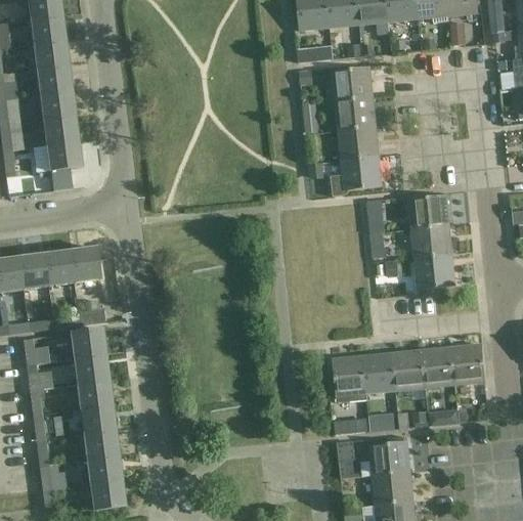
[(27,0),(30,18),(60,14),(58,0),(27,0)]
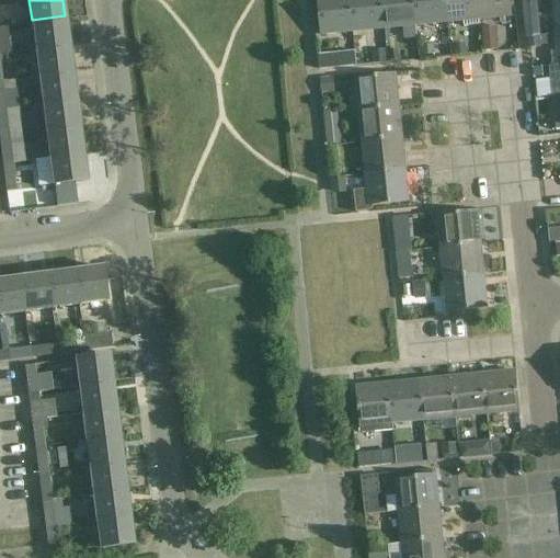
[(319,0),(322,30),(355,27),(351,0),(319,0)]
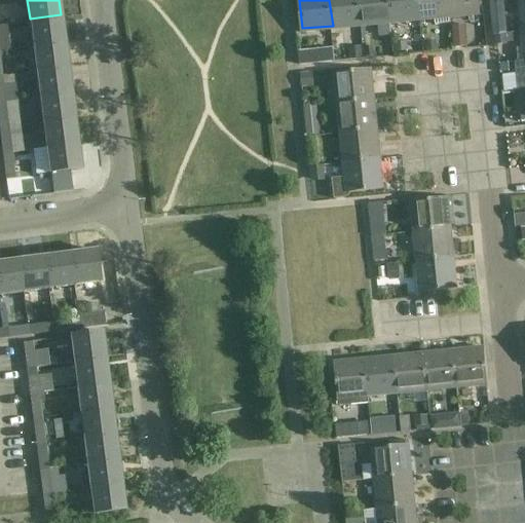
[(329,0),(333,26),(362,23),(359,0),(329,0)]
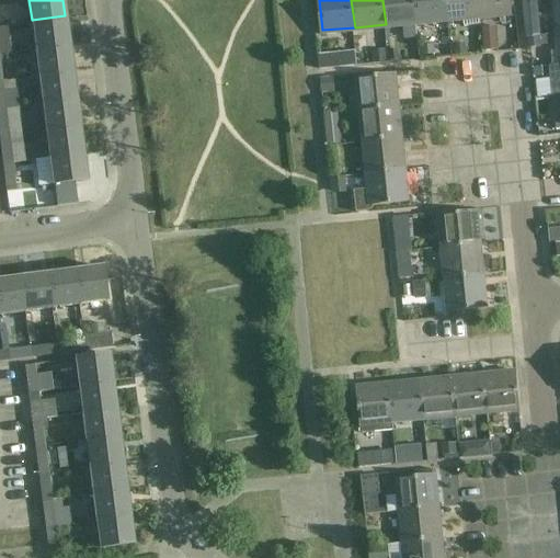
[(383,0),(386,24),(418,21),(414,0),(383,0)]
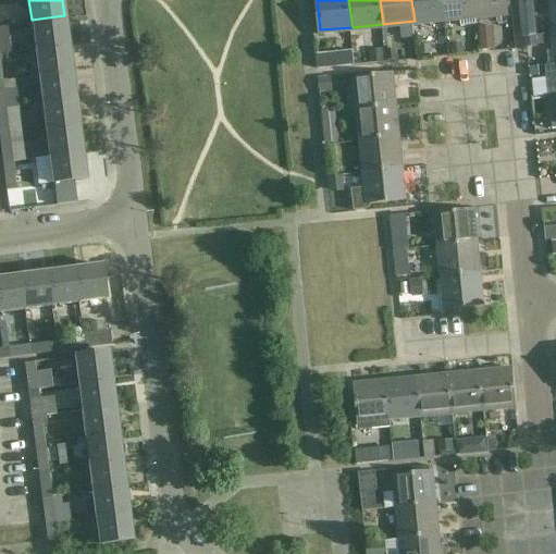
[(411,0),(415,21),(446,17),(443,0),(411,0)]
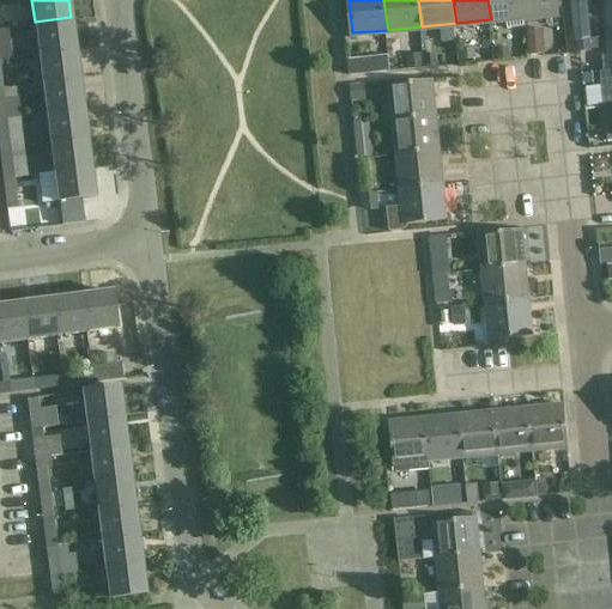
[(488,0),(491,19),(508,18),(509,25),(526,24),(525,16),(522,0),(488,0)]
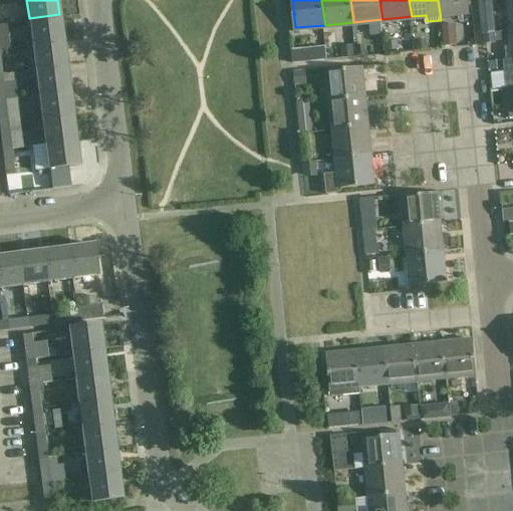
[(438,0),(440,13),(470,10),(468,0),(438,0)]
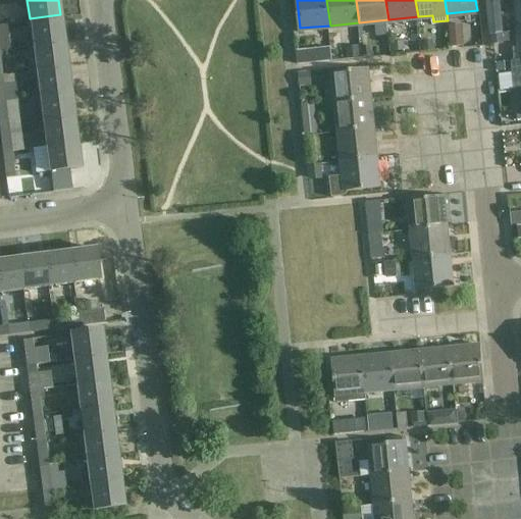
[(30,18),(33,44),(63,40),(60,14),(30,18)]
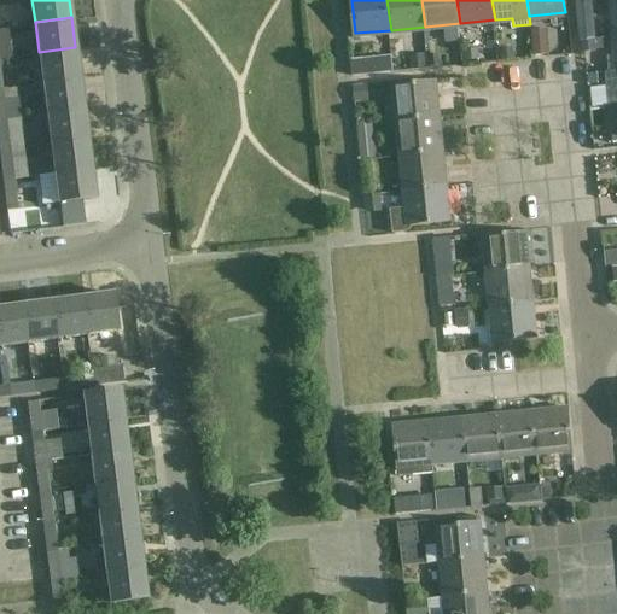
[(79,76),(75,47),(39,52),(42,81),(79,76)]
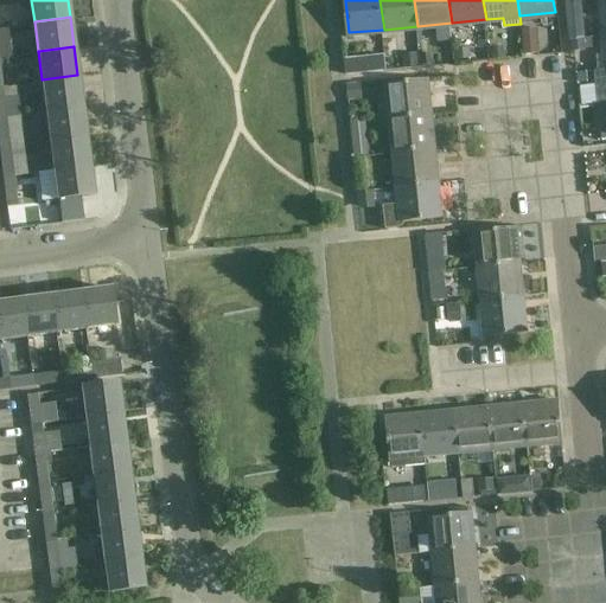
[(361,56),(345,58),(348,72),(362,70),(361,56)]
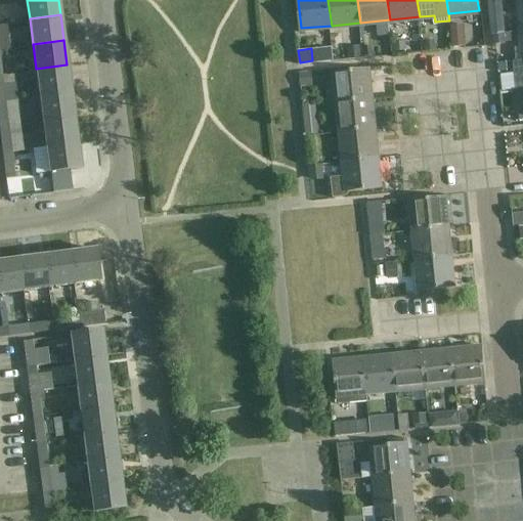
[(71,90),(67,64),(36,69),(39,94),(71,90)]
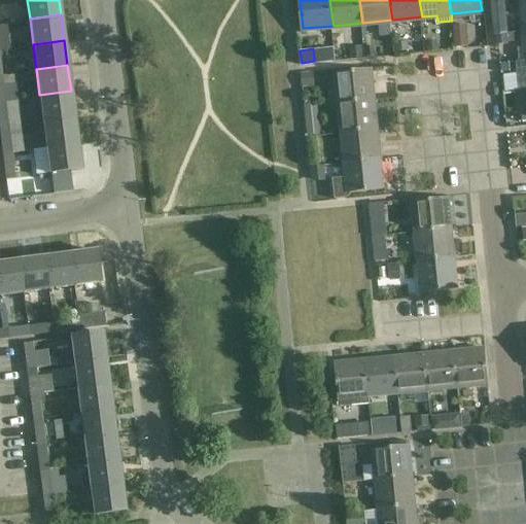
[(338,100),(376,96),(373,66),(335,70),(338,100)]
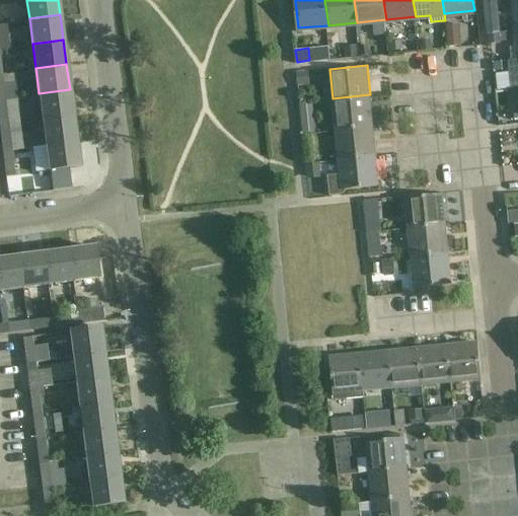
[(3,82),(0,82),(0,97),(5,97),(17,95),(22,95),(20,80),(3,82)]
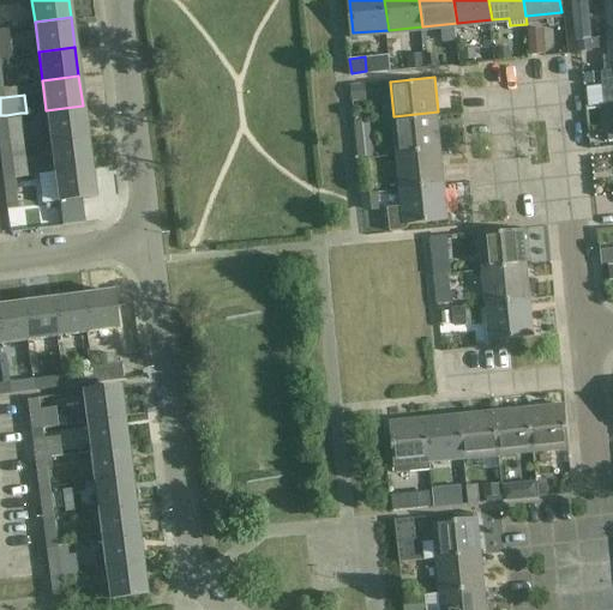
[(86,136),(83,106),(46,110),(49,139),(86,136)]
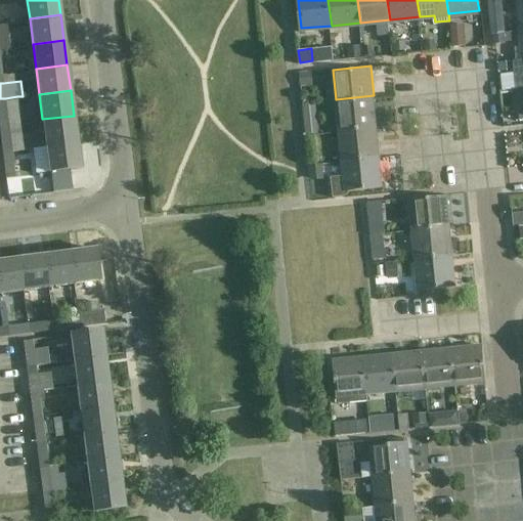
[(377,125),(374,95),(336,99),(339,129),(377,125)]
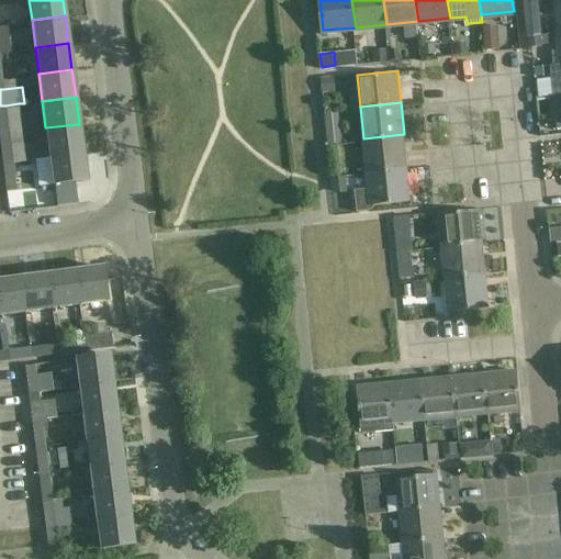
[(6,105),(0,105),(0,133),(9,132),(6,105)]
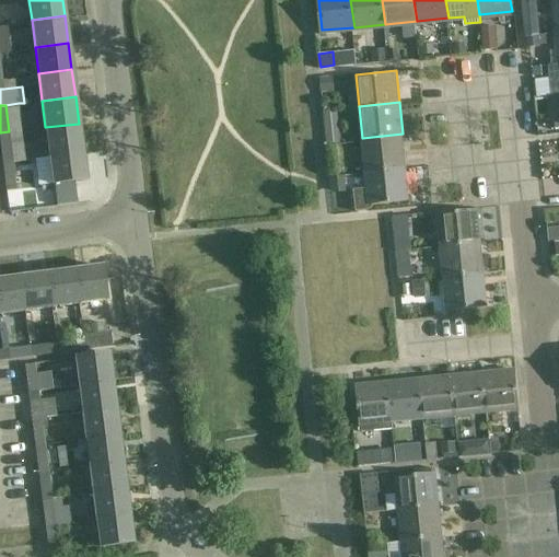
[(344,139),(342,108),(326,109),(327,140),(344,139)]
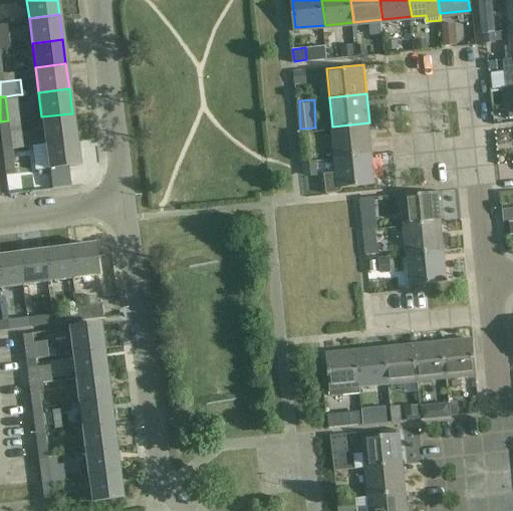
[(75,138),(72,113),(41,116),(44,142),(75,138)]
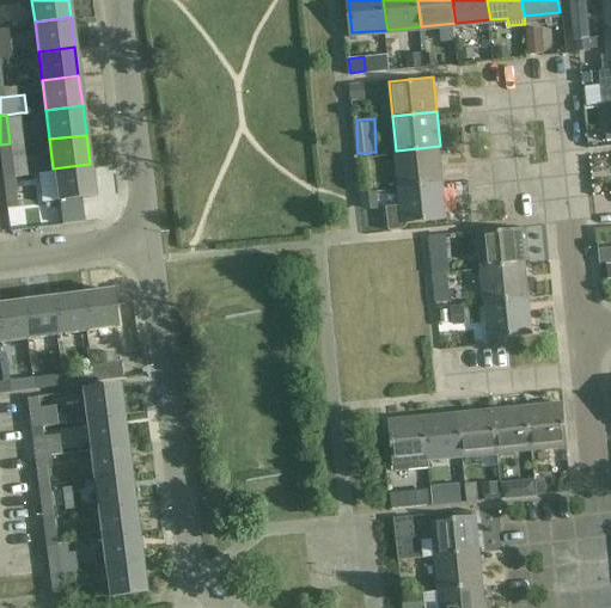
[(10,143),(0,145),(0,161),(1,174),(14,173),(10,143)]
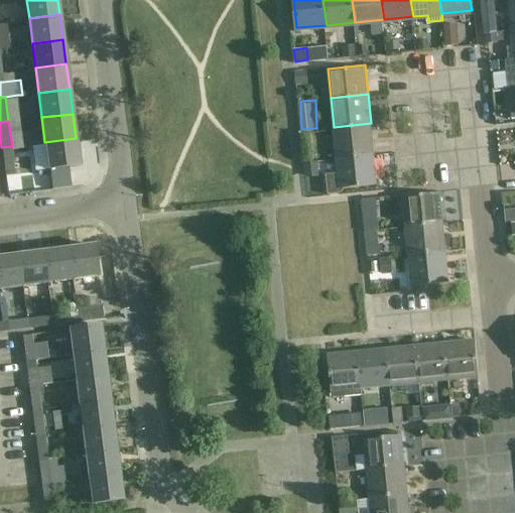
[(337,155),(374,152),(371,123),(334,127),(337,155)]
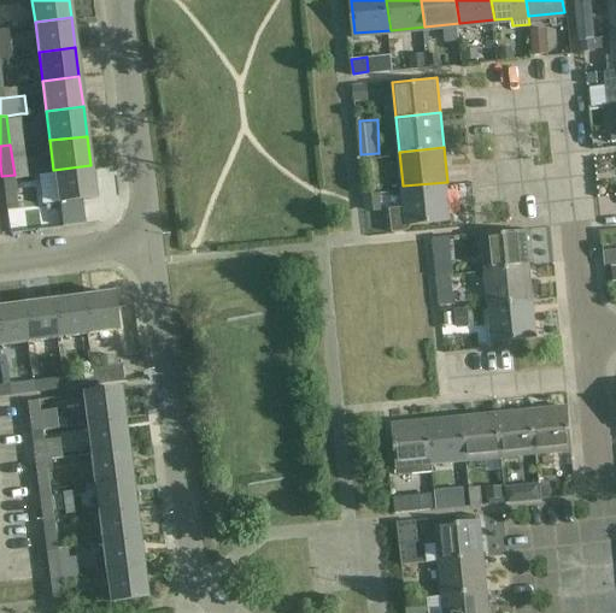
[(94,195),(91,165),(53,170),(57,200),(94,195)]
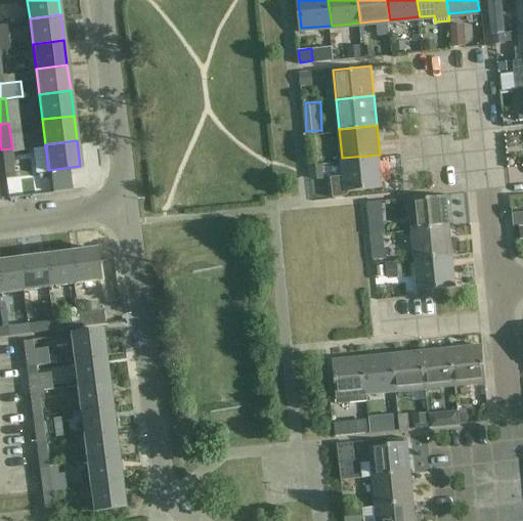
[(343,175),(332,176),(334,197),(345,194),(345,188),(382,184),(380,155),(342,158),(343,175)]
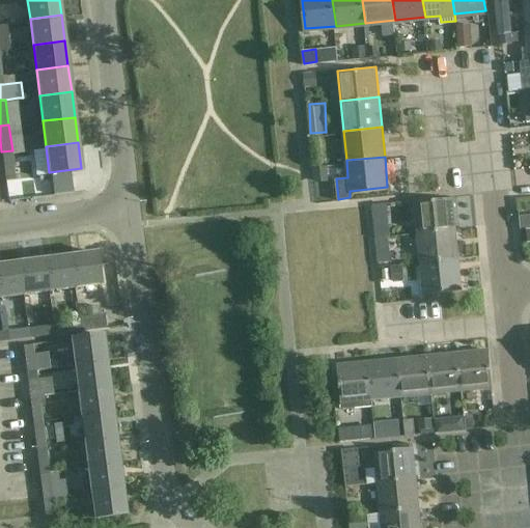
[(14,161),(3,162),(5,178),(16,177),(14,161)]
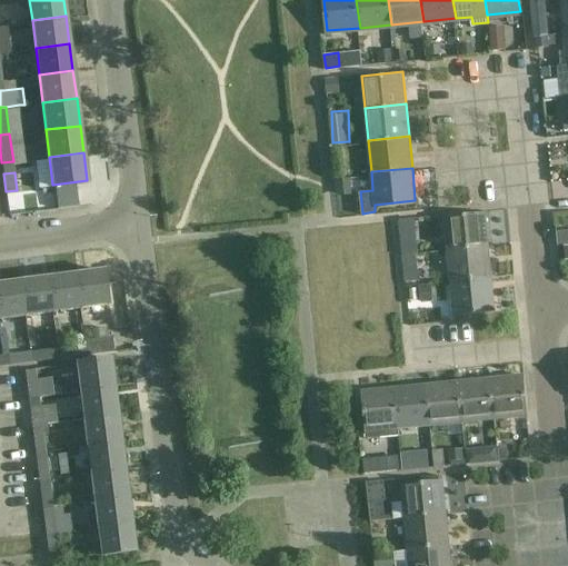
[(444,215),(447,247),(488,244),(485,210),(444,215)]
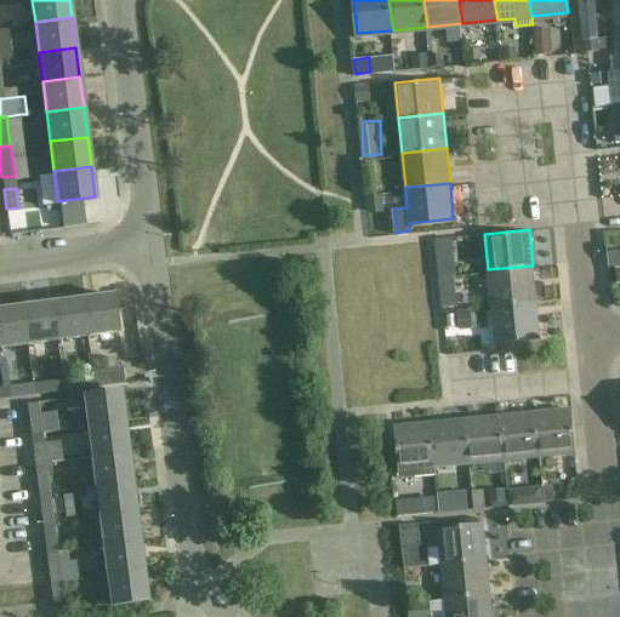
[(460,234),(441,235),(443,304),(462,303),(460,234)]
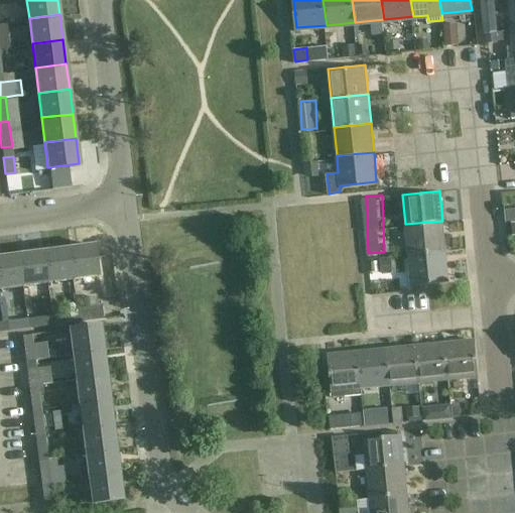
[(514,220),(506,221),(508,234),(514,233),(514,220)]
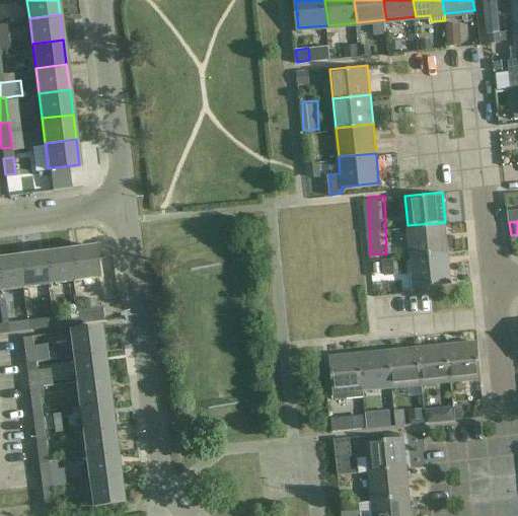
[(448,250),(445,222),(408,225),(411,254),(448,250)]
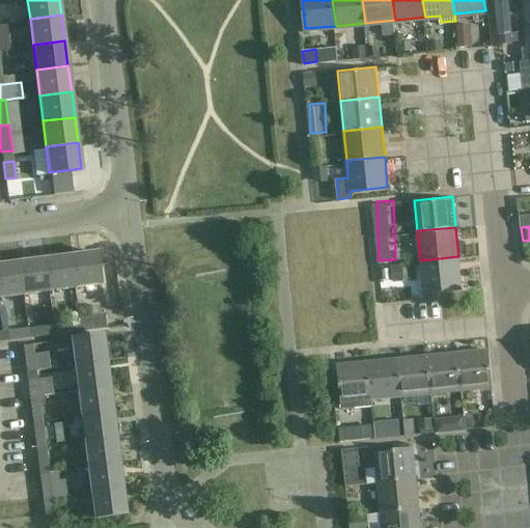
[(95,251),(70,254),(74,286),(100,283),(95,251)]
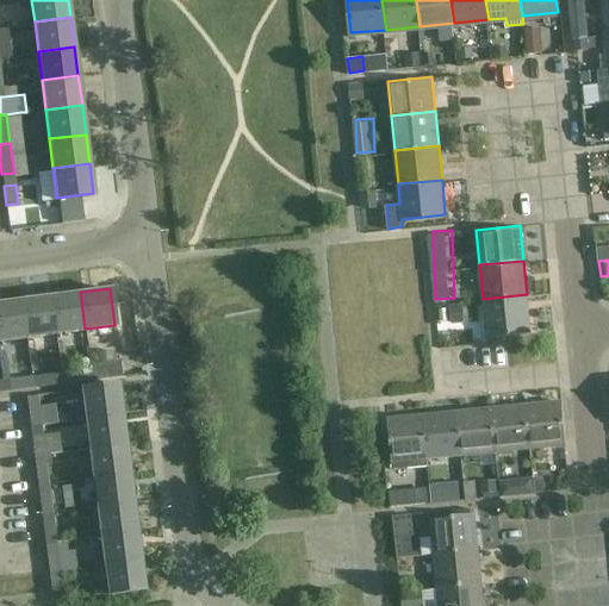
[(85,329),(80,292),(50,295),(55,332),(85,329)]
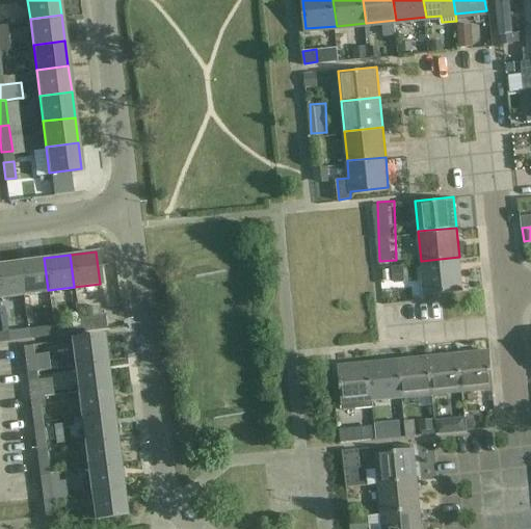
[(459,257),(421,261),(424,291),(462,287),(459,257)]
